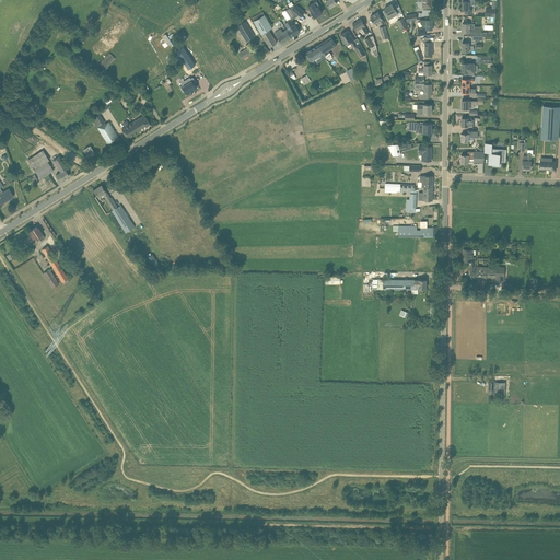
[(311,11),(315,18),(323,12),(319,7),(317,1),(314,3),(313,2),(308,6),(312,11),(311,11)]
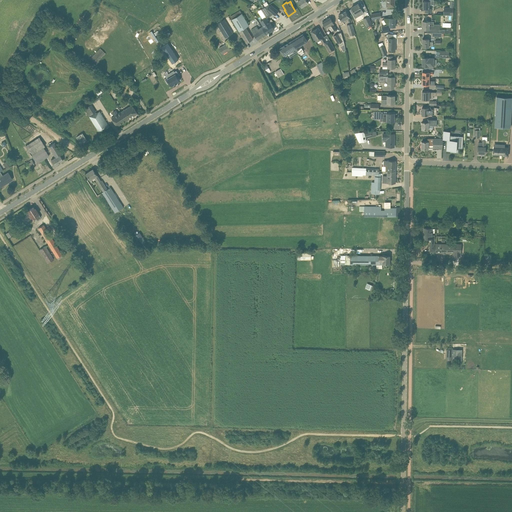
[(425,12),(431,12),(432,8),(429,8),(429,1),(423,1),(423,8),(425,8),(425,12)]
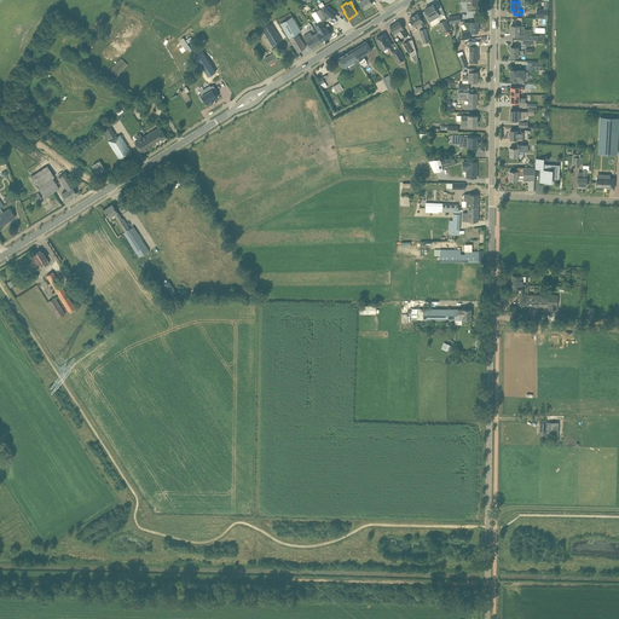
[(426,10),(423,12),(429,22),(440,16),(438,12),(433,4),(426,9),(426,10)]
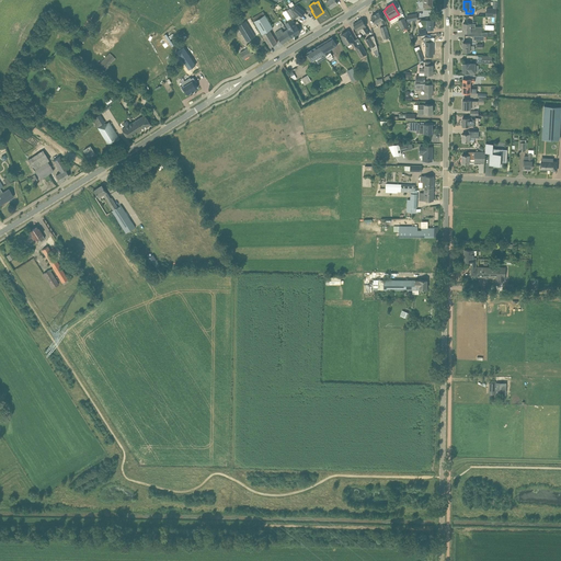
[(293,10),(301,16),(306,12),(297,4),(297,6),(293,10)]
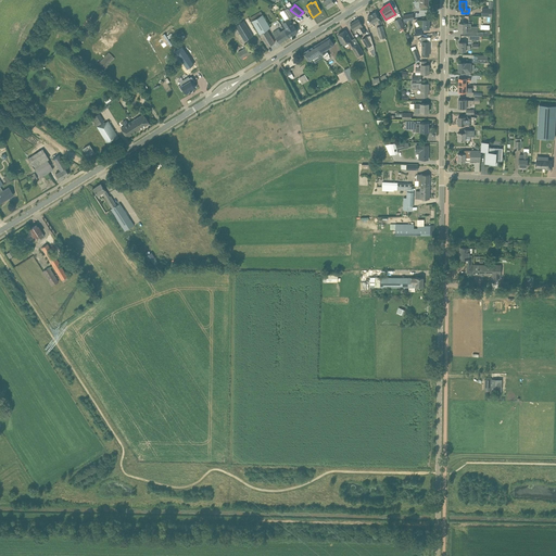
[(261,11),(250,17),(252,21),(263,14),(261,11)]
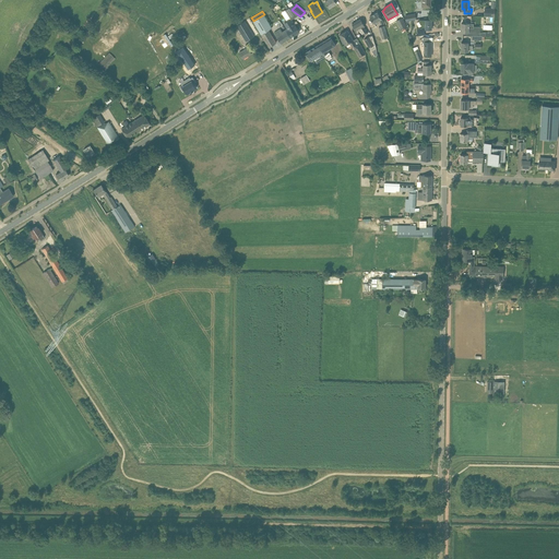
[(379,20),(381,24),(383,22),(378,12),(370,16),(375,23),(379,20)]
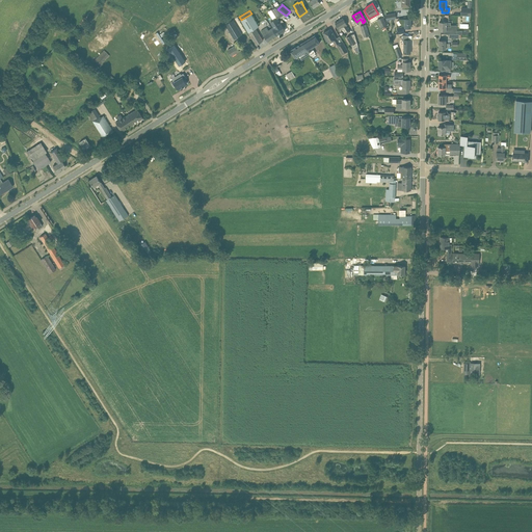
[(251,14),(241,20),(256,45),(263,41),(256,28),(259,26),(251,14)]
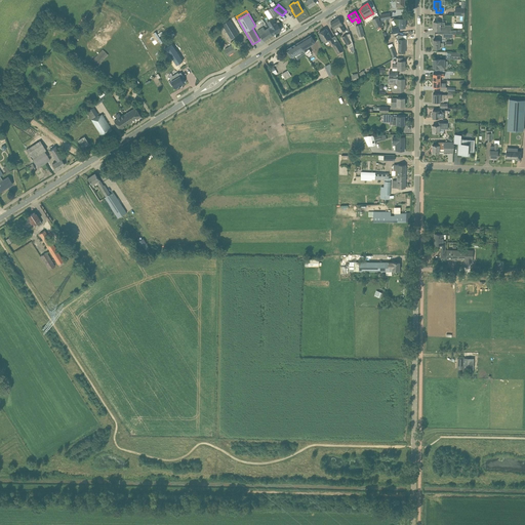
[(372,18),(376,28),(382,25),(378,15),(372,18)]
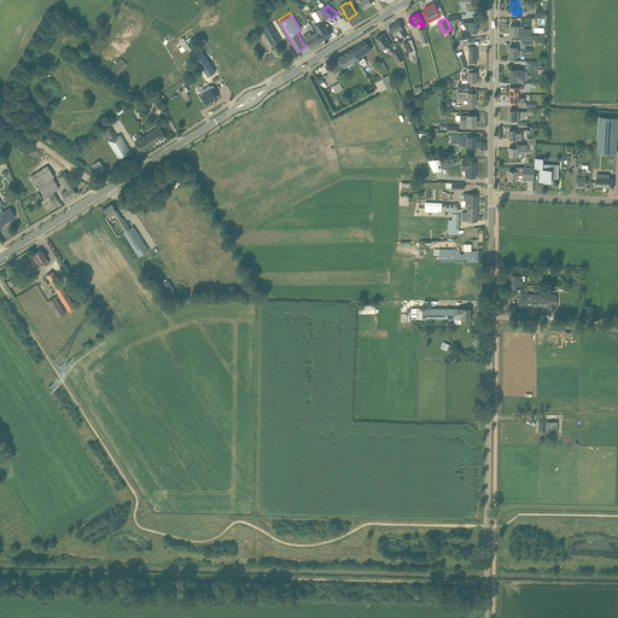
[(327,23),(325,25),(321,21),(315,25),(319,33),(318,34),(322,41),(332,35),(327,28),(330,25),(327,23)]
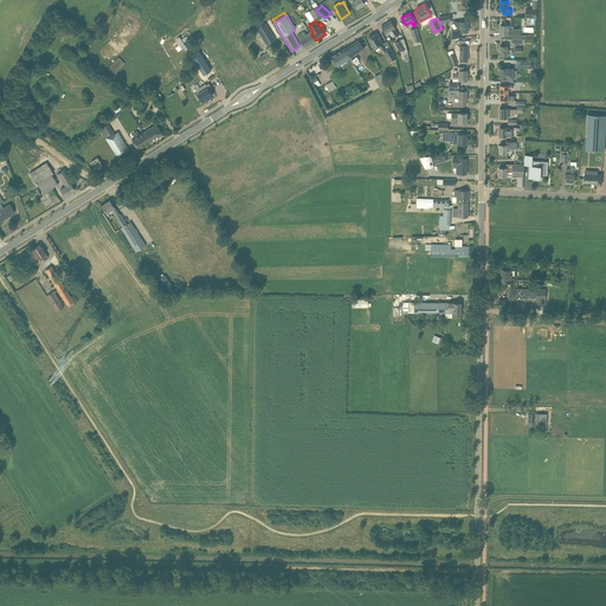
[(382,26),(387,34),(391,32),(392,33),(392,32),(395,38),(399,36),(395,30),(397,28),(391,20),(382,26)]
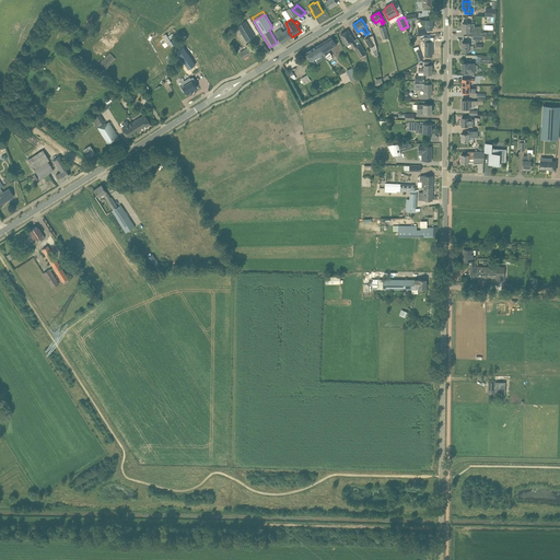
[(433,20),(420,20),(420,22),(422,25),(422,27),(418,28),(419,35),(426,34),(424,27),(426,27),(426,28),(433,28),(433,20)]
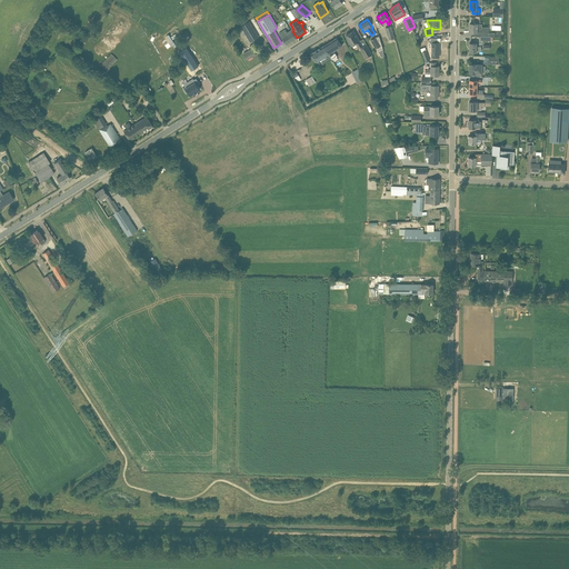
[(259,37),(249,21),(241,27),(250,42),(259,37)]
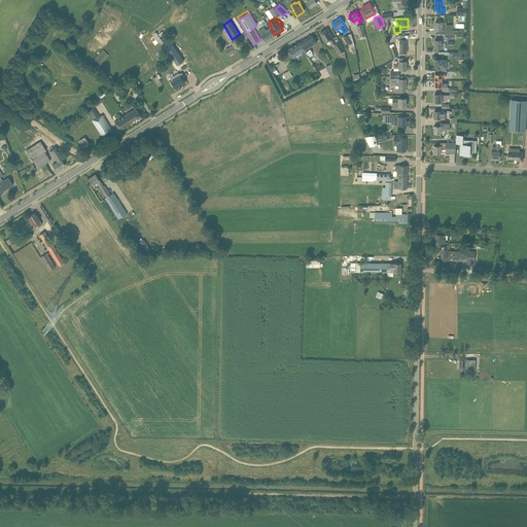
[(435,22),(435,30),(440,30),(445,30),(445,34),(455,34),(458,34),(458,31),(458,30),(452,30),(453,25),(447,25),(447,22),(443,22),(435,22)]
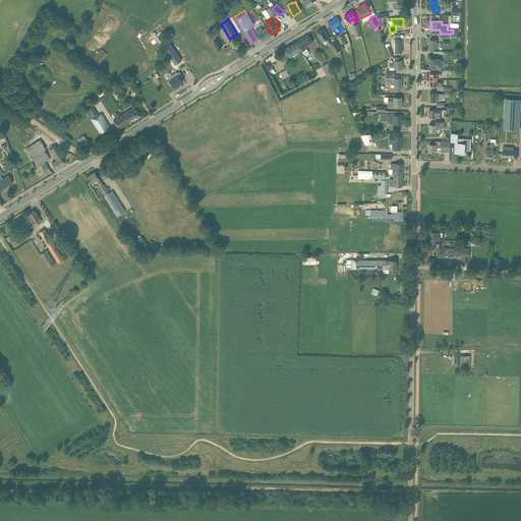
[(361,37),(361,35),(362,35),(359,23),(353,24),(356,36),(358,36),(358,38),(361,37)]
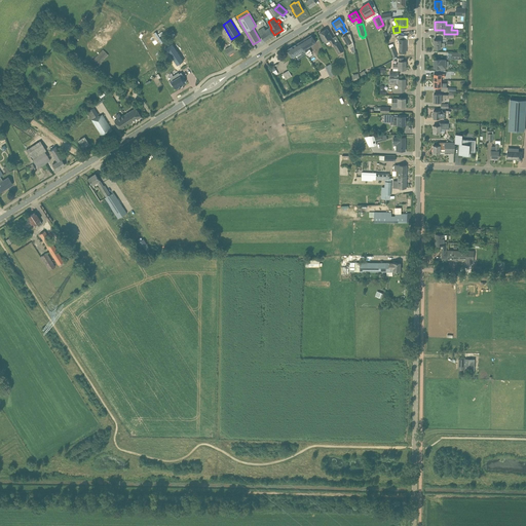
[(270,29),(266,31),(264,27),(258,31),(265,40),(274,35),(270,29)]
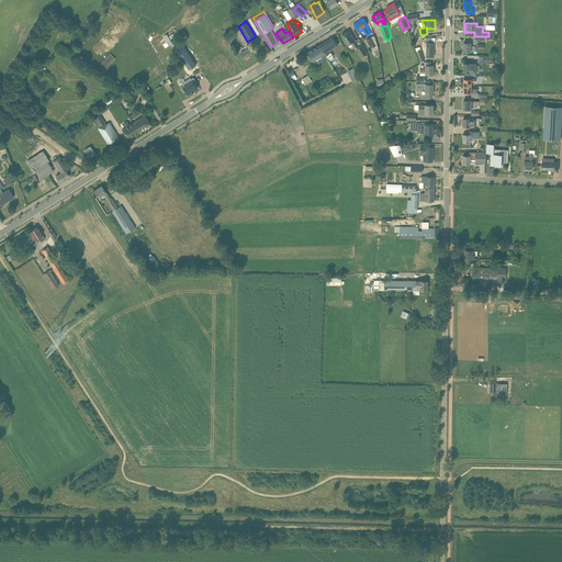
[(349,30),(341,35),(345,40),(344,41),(346,43),(347,43),(350,41),(351,43),(352,43),(355,47),(356,46),(358,45),(355,41),(356,41),(349,30)]
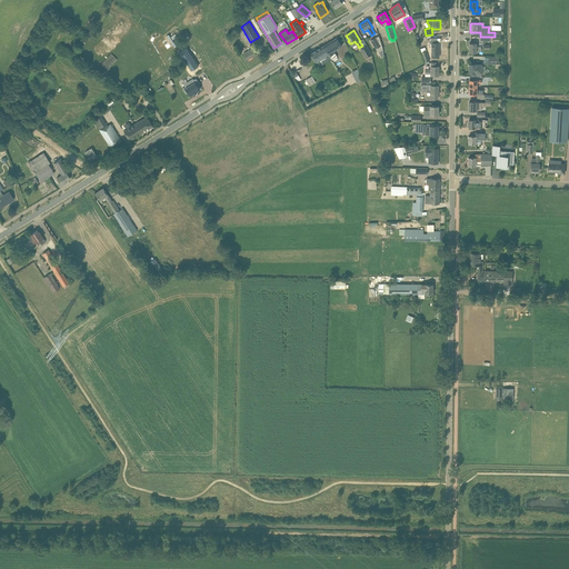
[(376,37),(370,40),(376,48),(377,48),(378,51),(383,49),(382,47),(379,36),(376,37)]
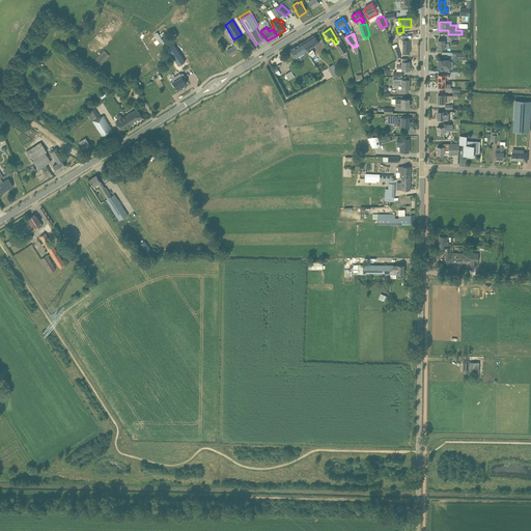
[(314,35),(303,43),(307,50),(308,52),(312,49),(313,49),(312,48),(319,43),(314,35)]
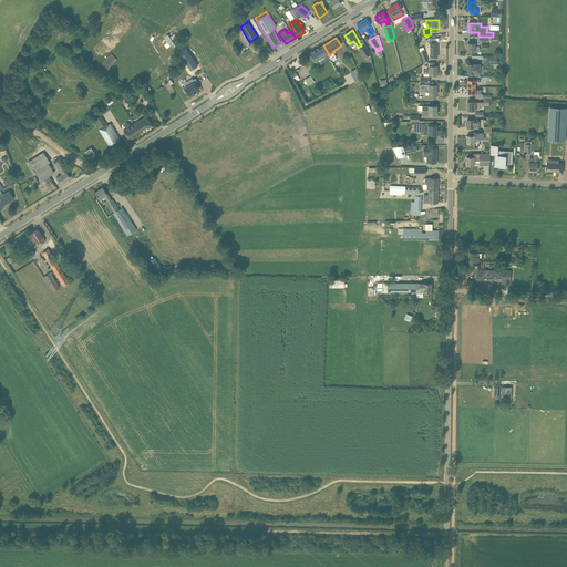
[(253,49),(254,48),(251,44),(249,45),(250,48),(243,52),(247,60),(256,54),(253,49)]
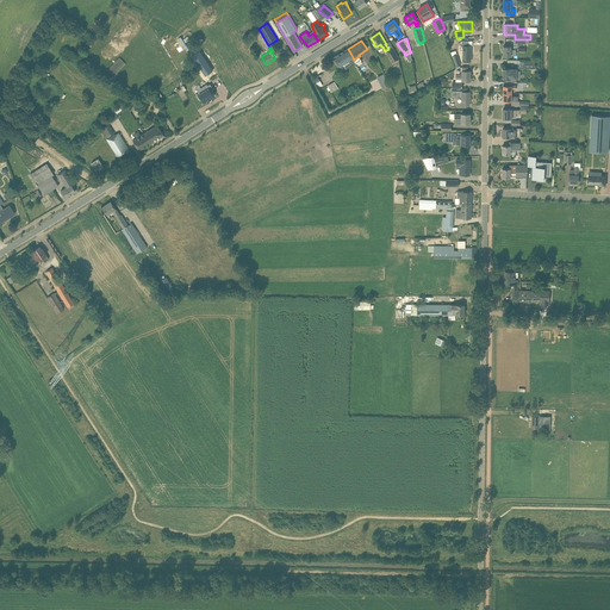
[(387,51),(386,51),(392,62),(399,58),(393,48),(387,51)]
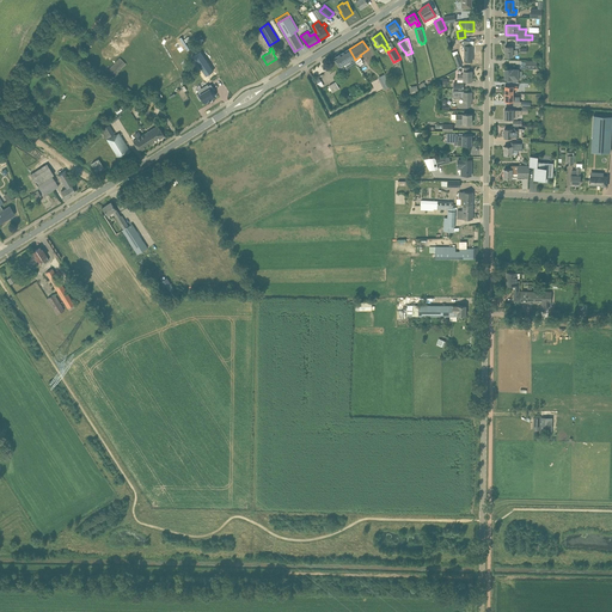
[(349,49),(335,57),(341,67),(354,57),(349,49)]
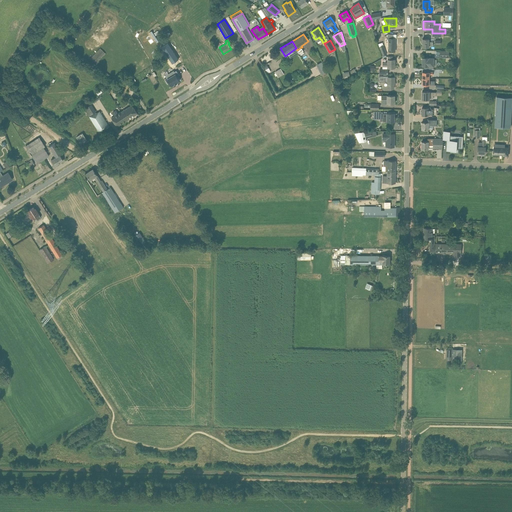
[(179,59),(168,42),(161,47),(172,63),(179,59)]
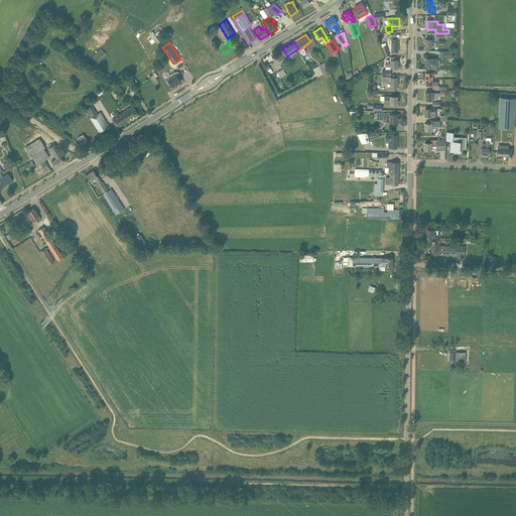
[(91,58),(96,62),(105,52),(101,48),(91,58)]
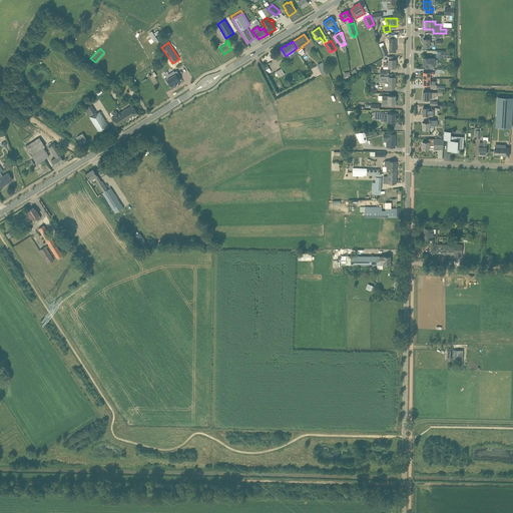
[(381,69),(381,74),(389,74),(389,68),(396,68),(396,58),(394,59),(394,56),(389,56),(389,59),(388,59),(388,62),(384,62),(384,69),(381,69)]
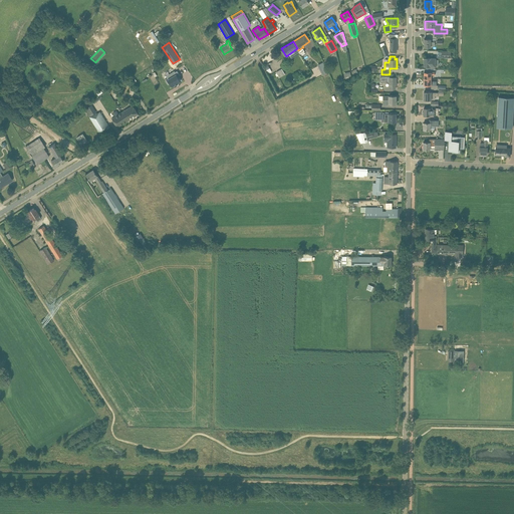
[(427,68),(436,68),(436,58),(431,58),(431,57),(425,57),(424,65),(427,65),(427,68)]
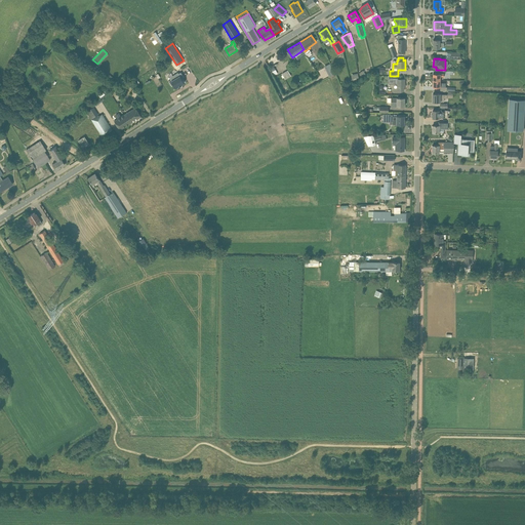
[(285,79),(291,75),(287,70),(281,74),(285,79)]
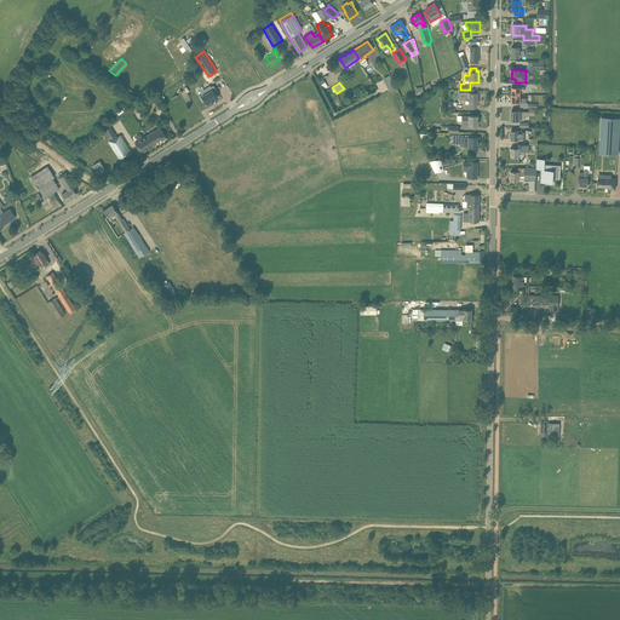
[(211,86),(201,91),(202,95),(200,96),(204,101),(206,99),(208,103),(218,97),(214,92),(217,91),(213,86),(211,87),(211,86)]
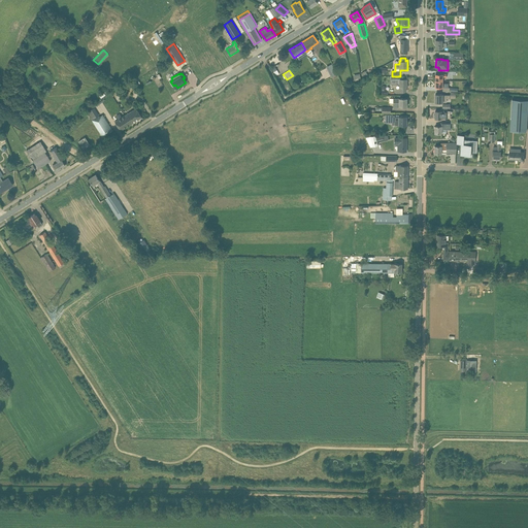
[(400,91),(406,91),(407,91),(407,79),(401,79),(401,78),(392,77),(392,84),(400,85),(400,91)]
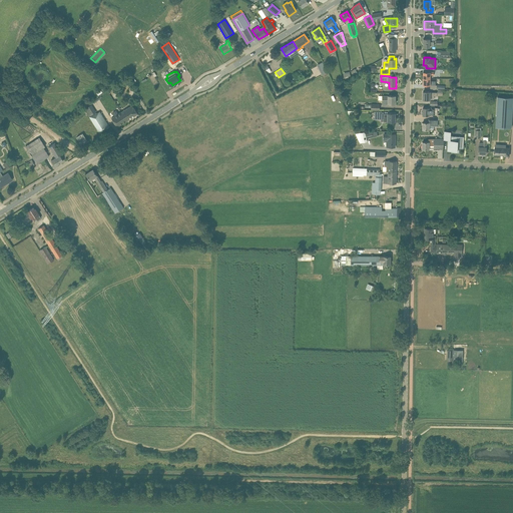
[(431,91),(423,91),(423,99),(434,99),(434,95),(437,95),(437,92),(431,92),(431,91)]
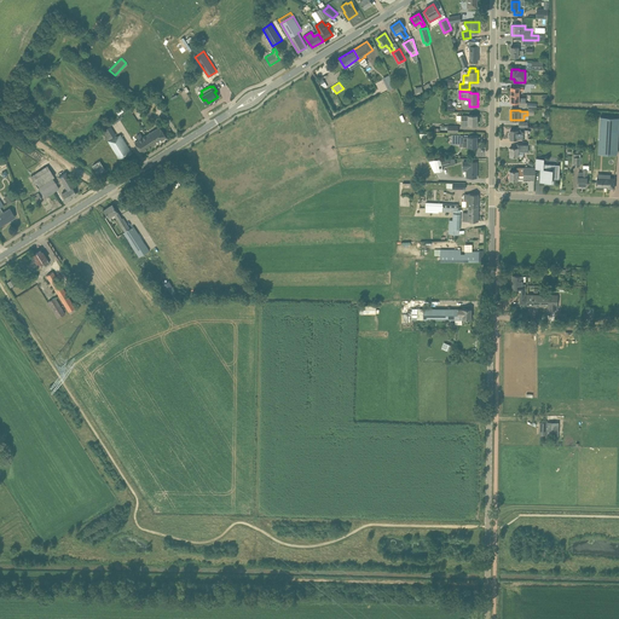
[(462,125),(478,125),(478,115),(462,115),(462,120),(462,125)]
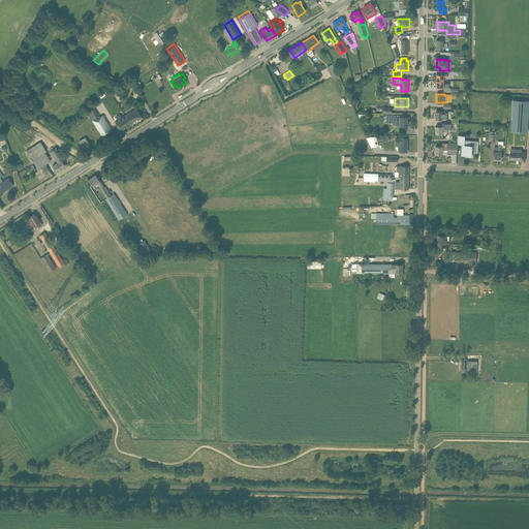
[(528,106),(528,99),(512,99),(511,131),(528,132),(528,106)]
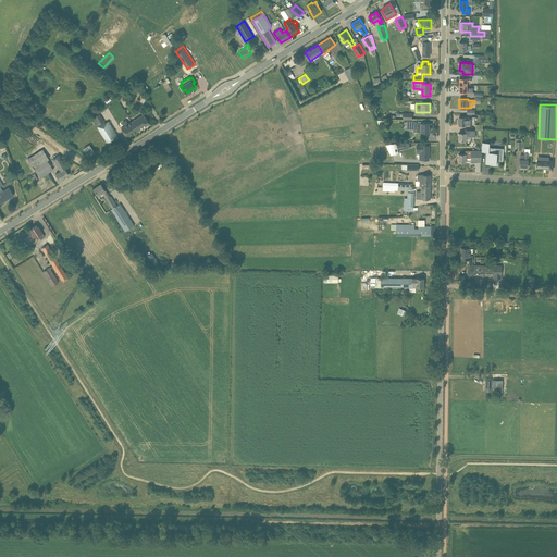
[(100,113),(91,119),(109,145),(120,138),(109,121),(106,123),(100,113)]
